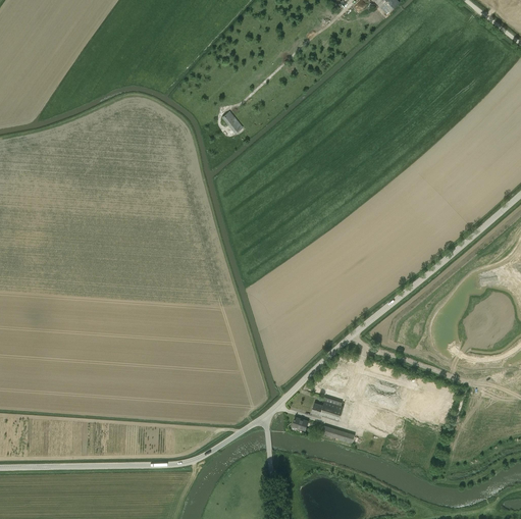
[(377,0),(379,2),(388,11),(400,0),(377,0)]
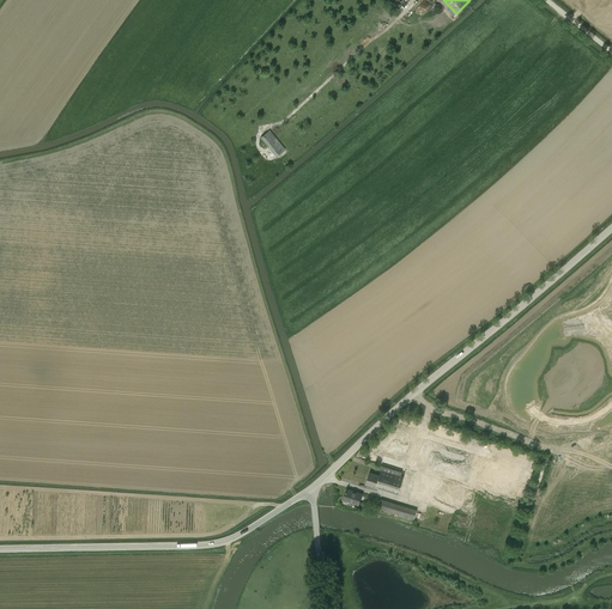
[(277,153),(286,146),(271,127),(261,134),(277,153)]
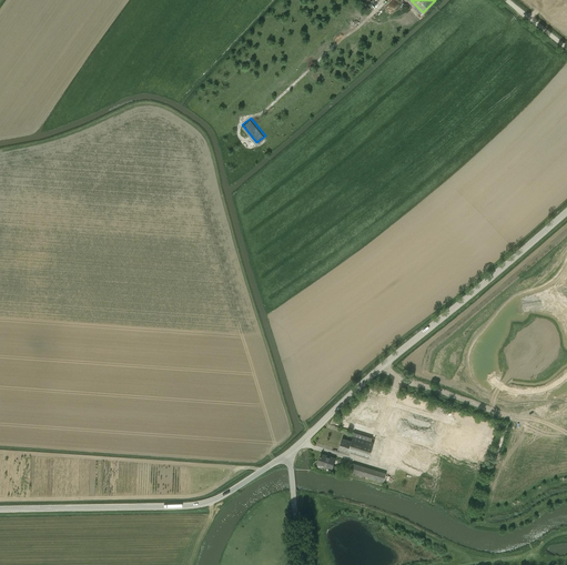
[(396,405),(382,458),(398,463),(405,439),(409,434),(412,435),(414,430),(405,427),(402,427),(400,423),(398,427),(394,426),(396,424),(397,423),(394,417),(400,420),(398,422),(403,423),(398,417),(397,419),(395,415),(396,412),(398,413),(400,411),(404,412),(405,413),(411,414),(413,410),(396,405)]
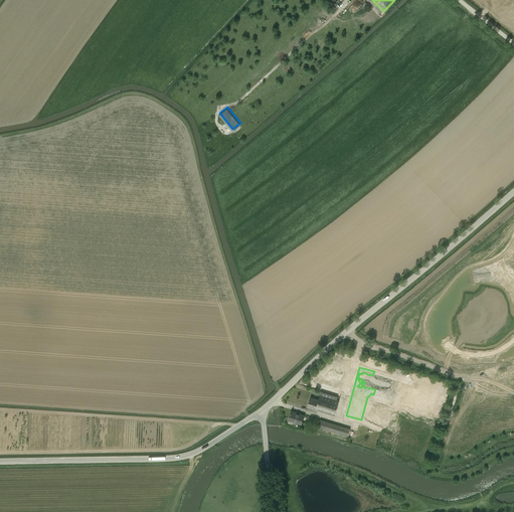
[(322,388),(321,392),(320,397),(312,394),(309,404),(336,412),(340,398),(338,397),(339,393),(322,388)]
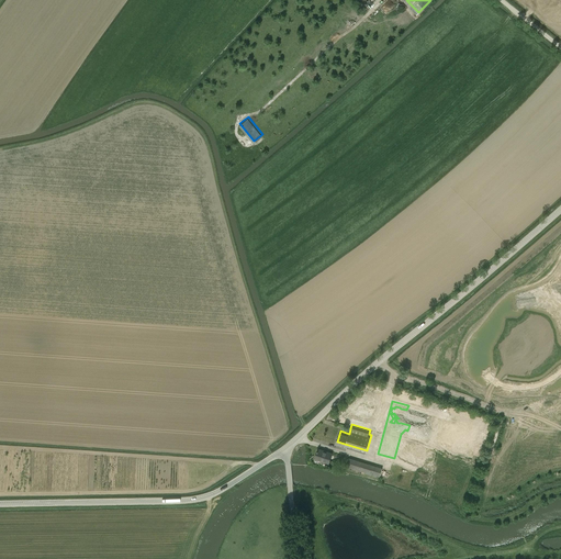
[(333,450),(318,446),(316,456),(331,460),(333,450)]
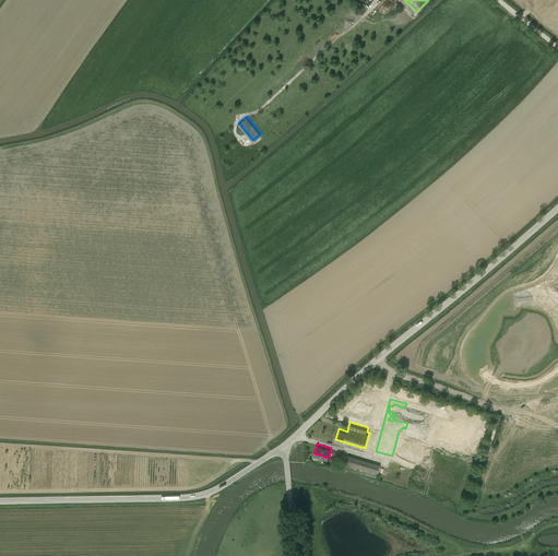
[(378,472),(379,471),(381,462),(348,452),(346,461),(365,466),(364,468),(378,472)]
